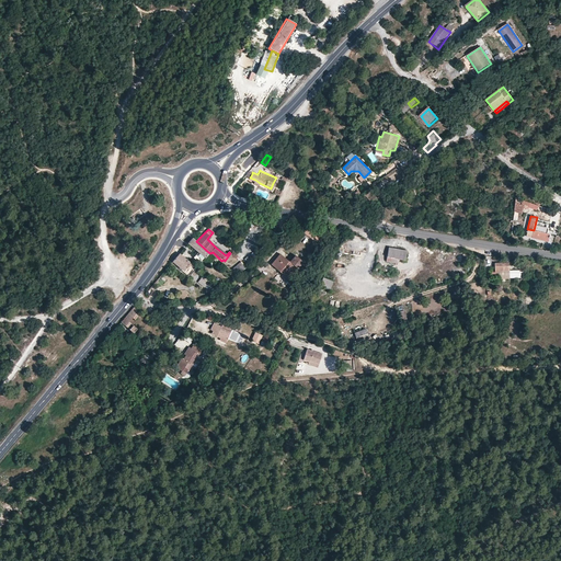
[(527,229),(526,236),(548,242),(550,235),(547,233),(538,231),(534,230),(527,229)]
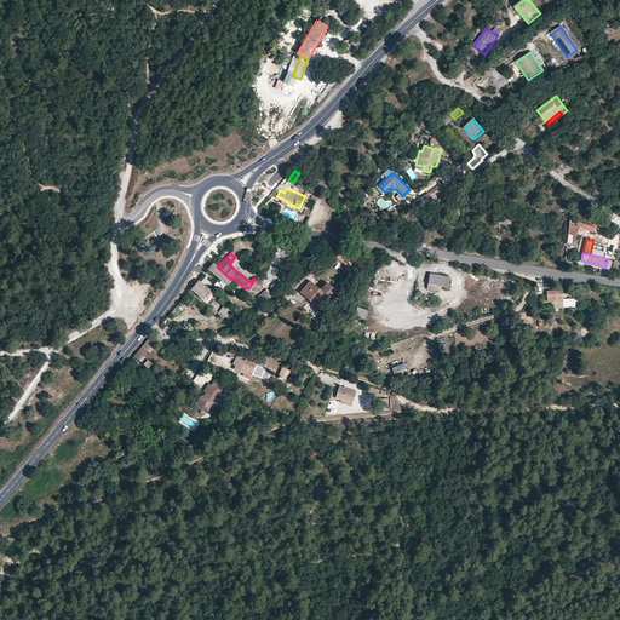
[(217,267),(212,262),(206,269),(211,273),(207,275),(216,282),(214,283),(220,290),(230,279),(217,267)]
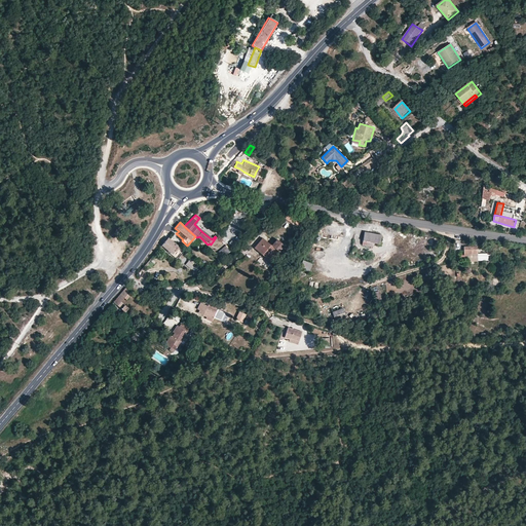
[(365,231),(363,240),(373,241),(380,242),(381,233),(365,231)]
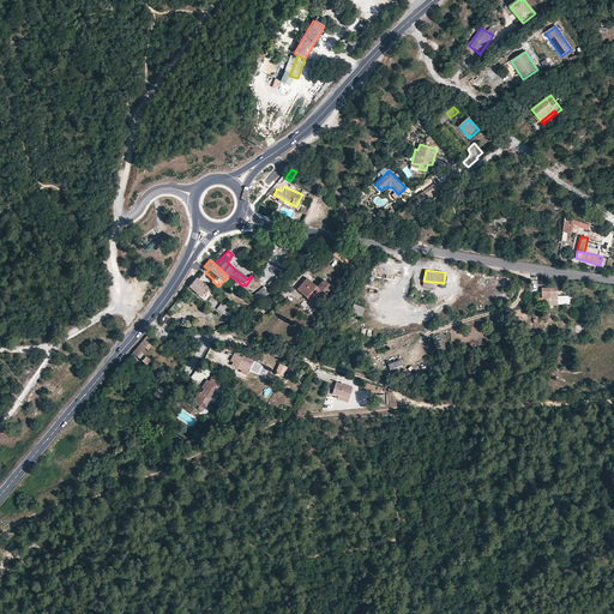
[(307,293),(317,301),(324,292),(307,276),(298,288),(306,295),(307,293)]
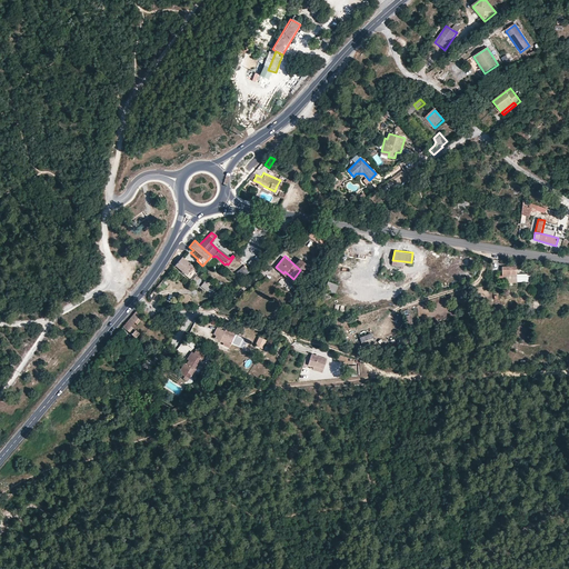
[(175,263),(186,275),(192,267),(180,257),(175,263)]
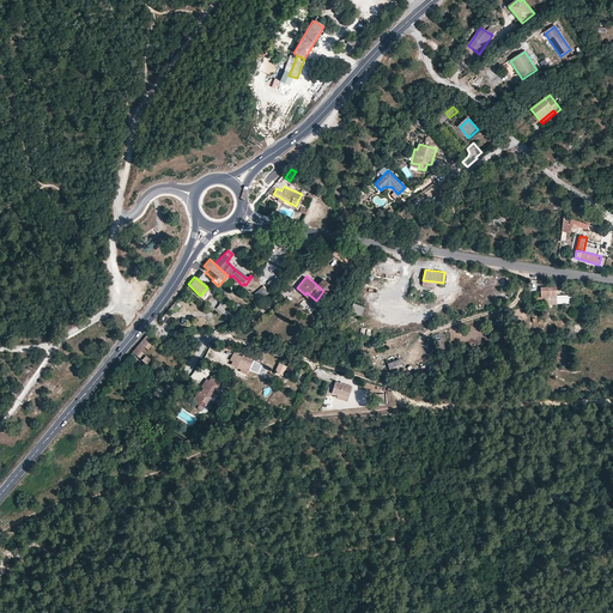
[(250,287),(254,291),(260,284),(255,280),(250,287)]
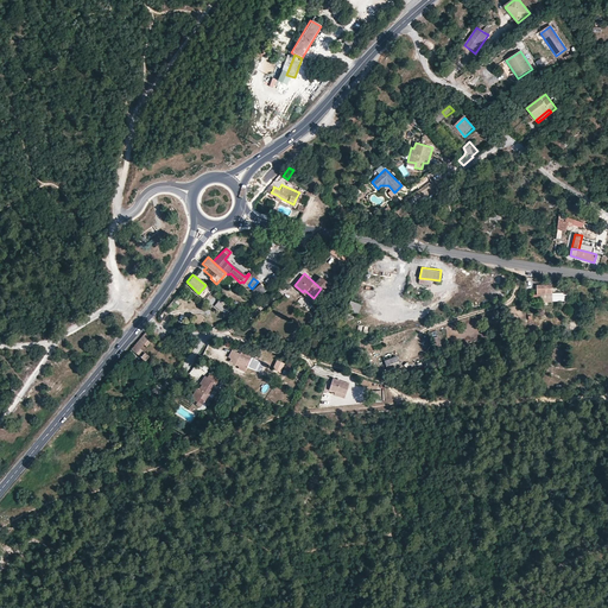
[(206,285),(198,293),(203,297),(210,289),(206,285)]
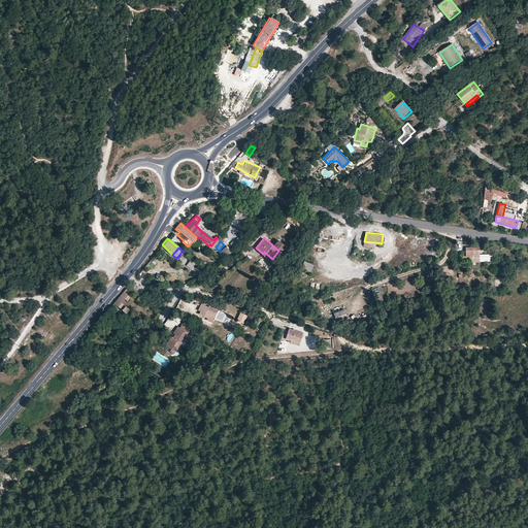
[(219,256),(225,261),(234,254),(228,248),(219,256)]
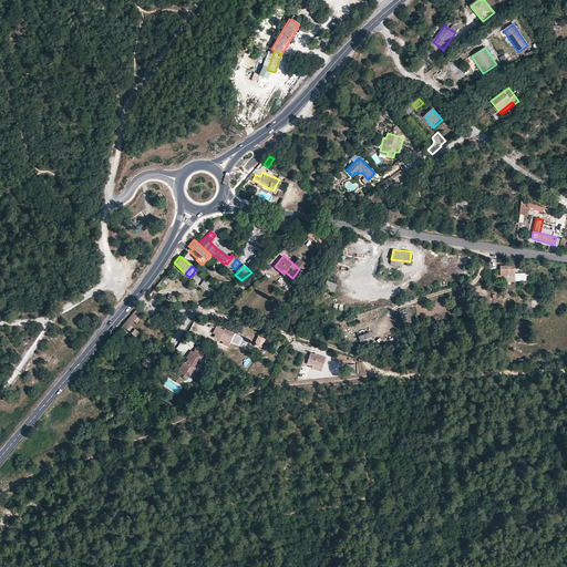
[(514,276),(514,267),(501,268),(501,277),(514,276)]
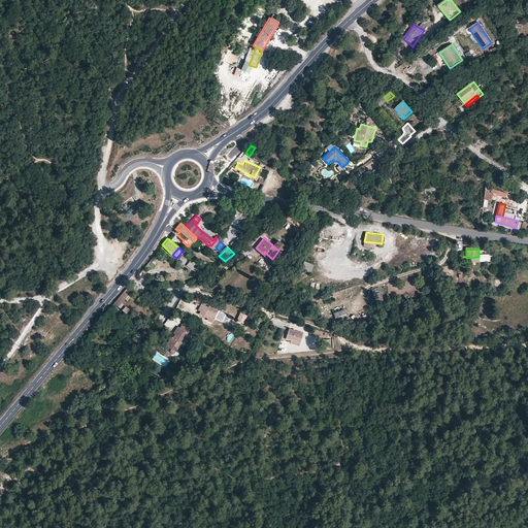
[(309,264),(300,257),(294,263),(297,266),(298,264),(305,270),(309,264)]
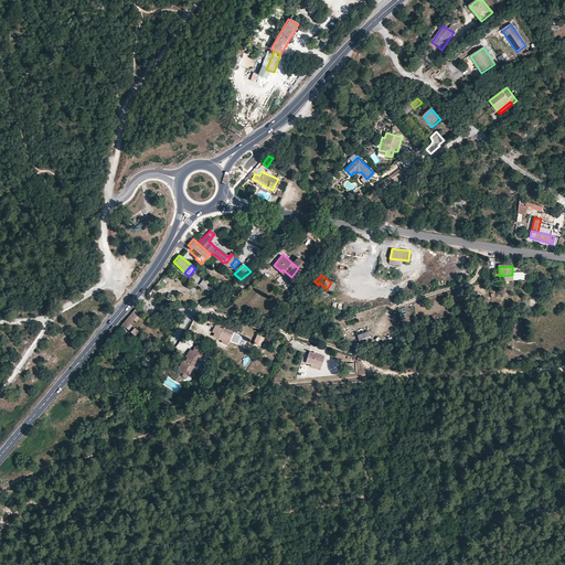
[(203,290),(211,281),(210,281),(204,276),(196,285),(203,290)]
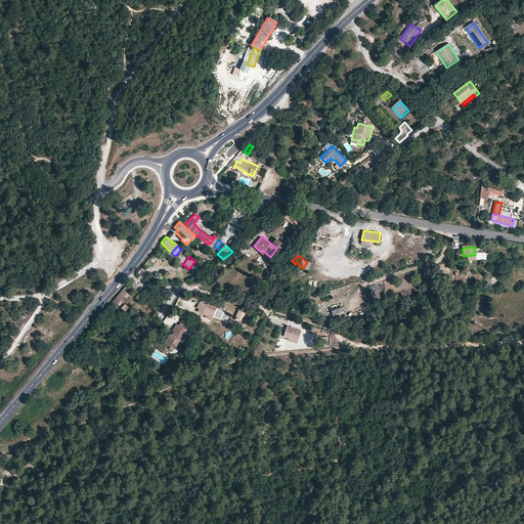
[(126,289),(124,287),(112,301),(122,310),(123,311),(127,306),(120,300),(122,297),(124,299),(128,295),(124,292),(126,289)]
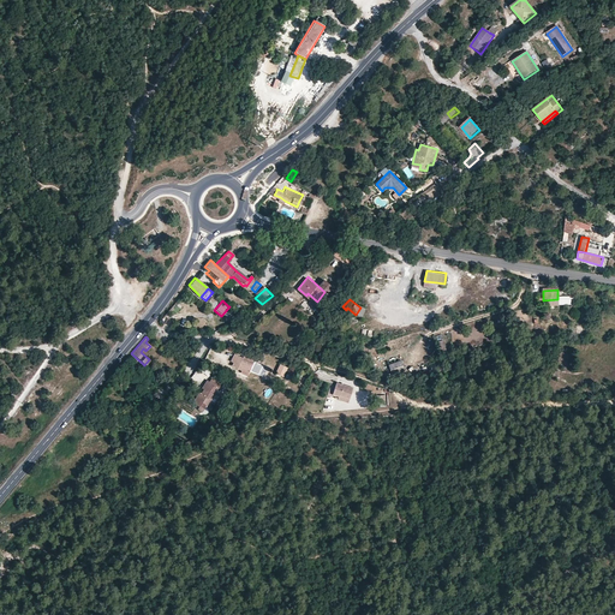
[(239,356),(234,366),(233,370),(240,374),(243,369),(250,372),(255,363),(239,356)]
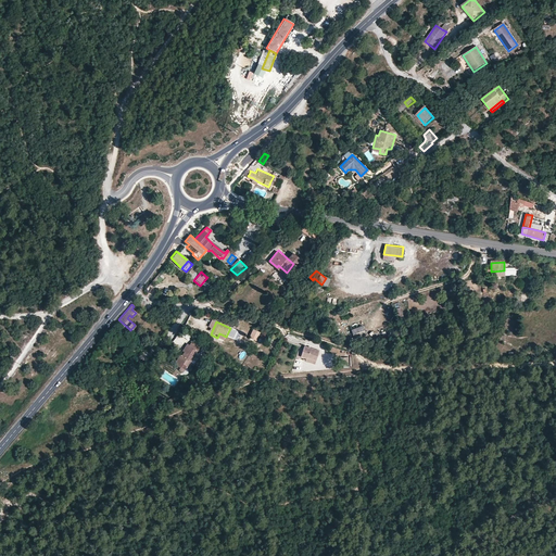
[(261,333),(253,330),(249,339),(256,342),(261,333)]
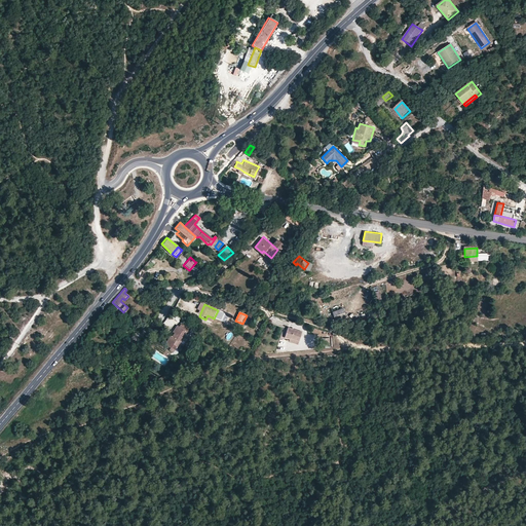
[(182,324),(180,327),(176,333),(174,336),(172,334),(166,342),(172,346),(170,348),(174,351),(181,342),(182,342),(190,330),(182,324)]
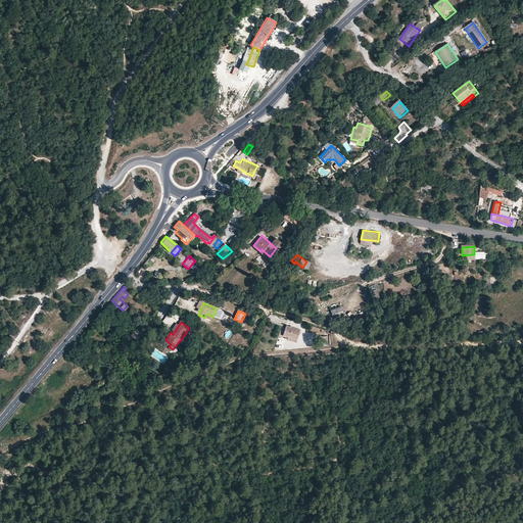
[(289,337),(297,340),(300,331),(286,327),(283,337),(288,339),(289,337)]
